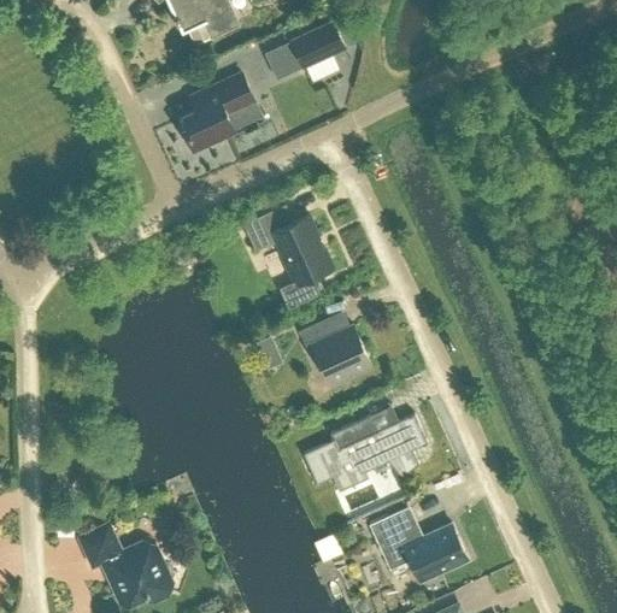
[(154,0),(158,4),(162,0),(165,0),(182,34),(206,23),(211,35),(235,24),(230,12),(224,0),(154,0)]
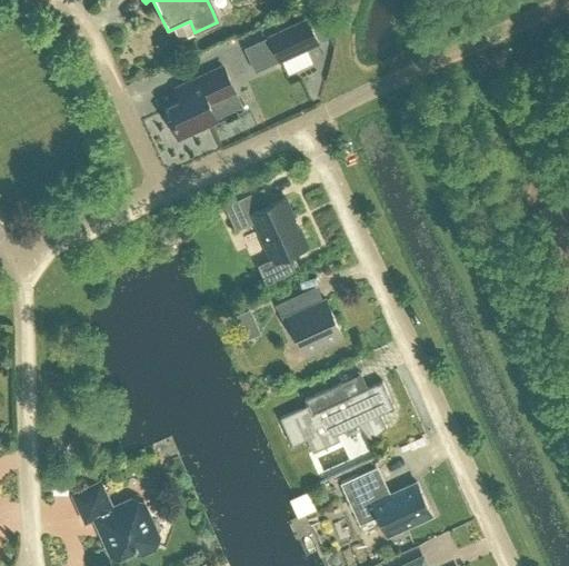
[(261,39),(272,63),(312,46),(301,21),(261,39)]
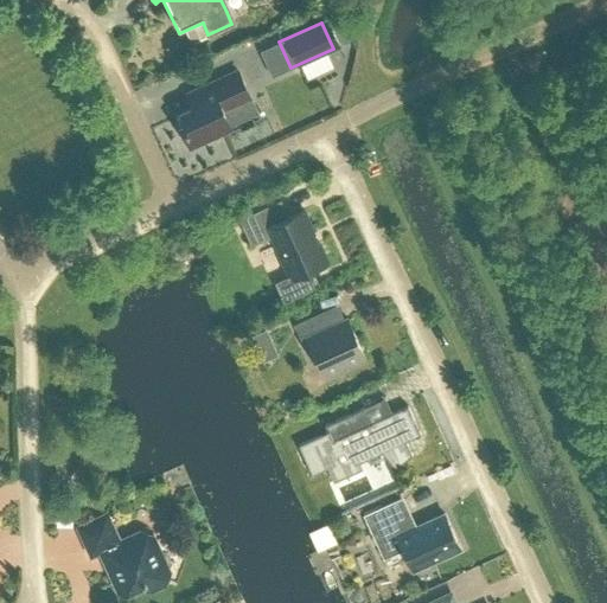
[(187,97),(193,110),(176,119),(190,148),(230,129),(223,113),(250,101),(238,74),(187,97)]
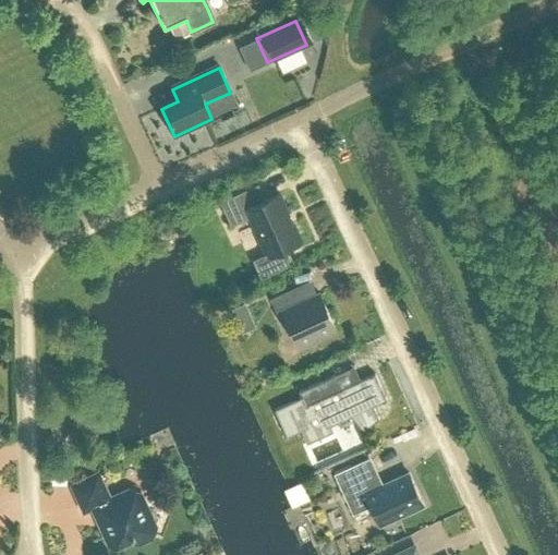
[(257,186),(219,204),(231,229),(250,220),(267,258),(255,264),(259,274),(257,275),(259,280),(288,267),(286,263),(289,261),(284,251),(301,243),(279,196),(265,203),(257,186)]
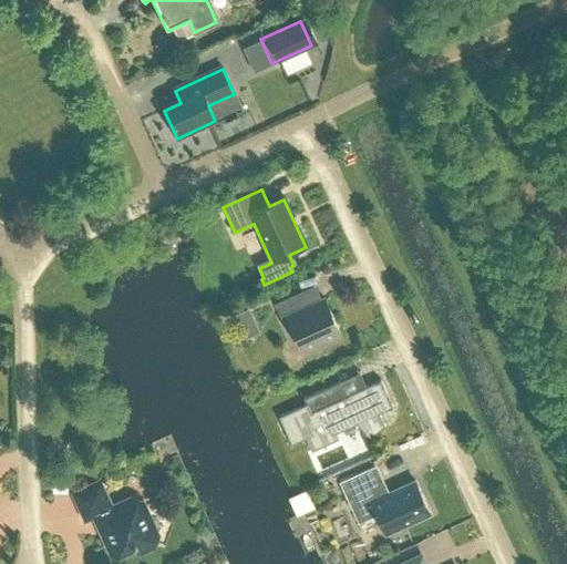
[(323,348),(322,346),(341,338),(323,300),(297,313),(291,298),(275,306),(284,324),(288,321),(305,357),(323,348)]
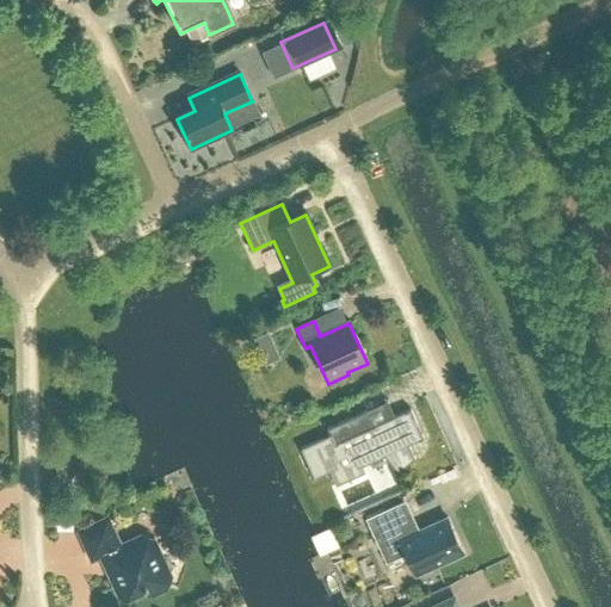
[(365,413),(327,431),(329,437),(301,451),(314,479),(329,474),(335,488),(365,474),(362,468),(384,458),(397,475),(414,460),(408,447),(424,440),(411,412),(372,428),(365,413)]
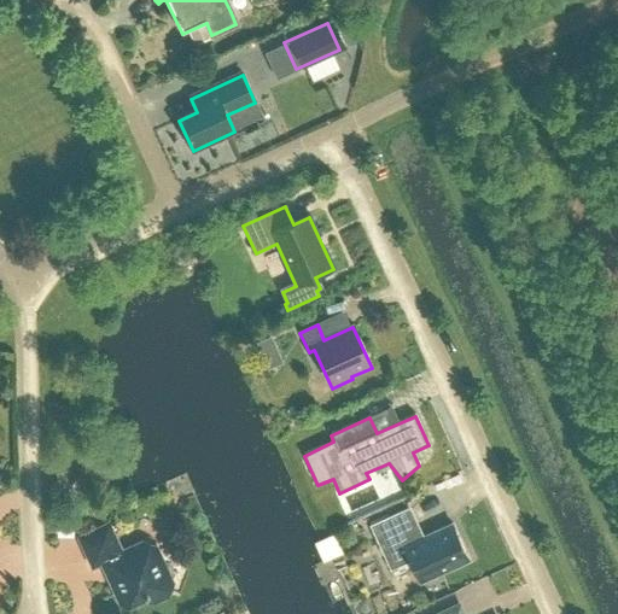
[(406,510),(369,526),(390,572),(410,562),(420,583),(468,561),(453,526),(420,541),(406,510)]
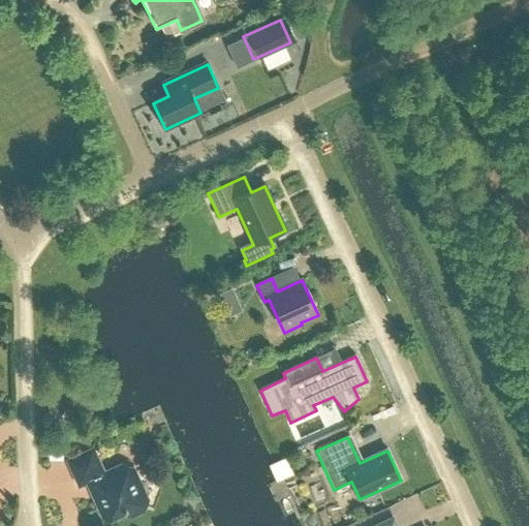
[(93,450),(68,461),(80,487),(87,483),(96,502),(97,501),(104,519),(109,520),(125,513),(127,516),(131,518),(144,512),(147,504),(143,502),(135,488),(138,481),(133,470),(123,465),(104,474),(93,450)]
